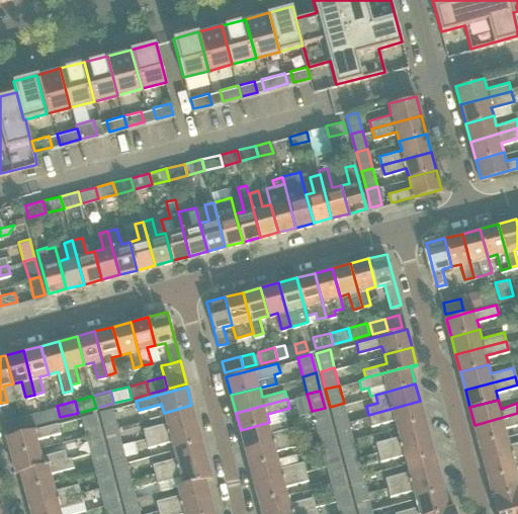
[(394,418),(396,426),(425,419),(420,401),(368,415),(371,424),(394,418)]
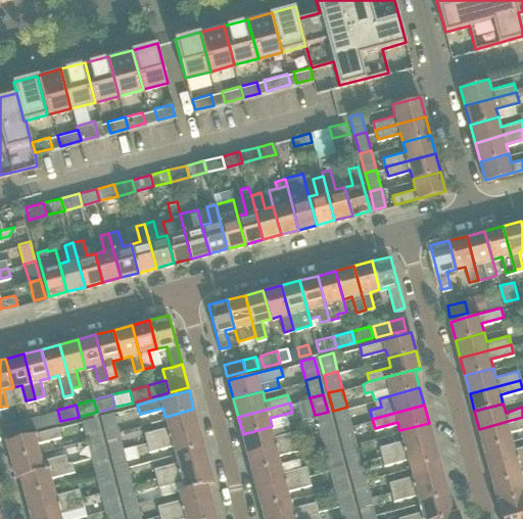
[(333,411),(338,428),(351,424),(347,407),(333,411)]
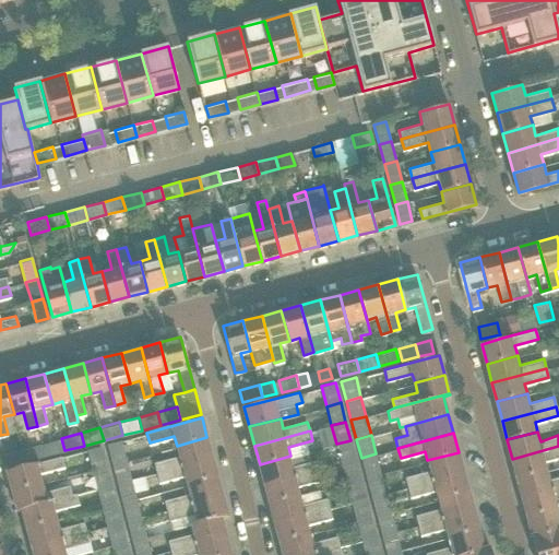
[(155,461),(157,471),(212,457),(206,437),(177,446),(179,455),(155,461)]
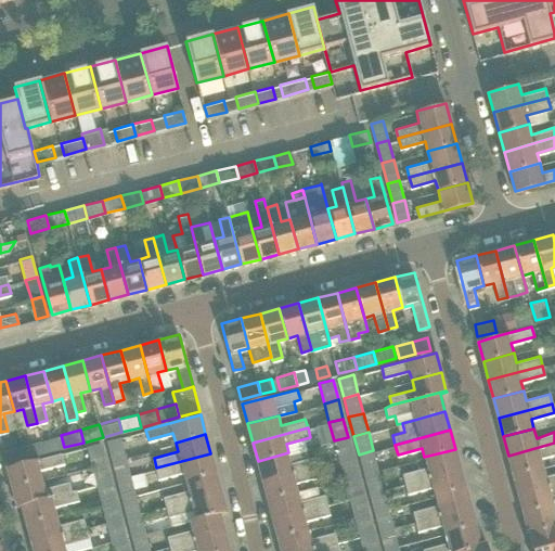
[(61,435),(41,439),(44,452),(64,447),(61,435)]
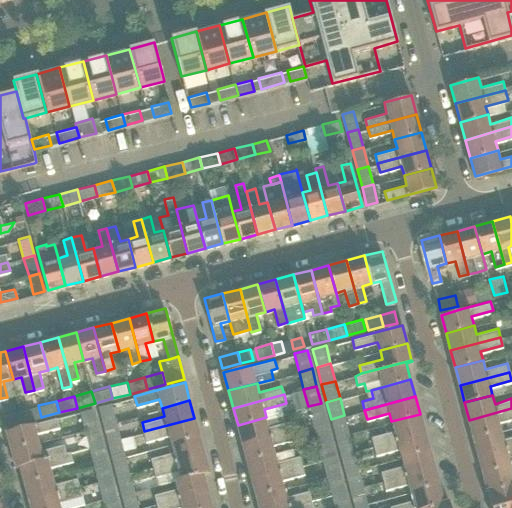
[(111,402),(98,406),(102,423),(115,420),(111,402)]
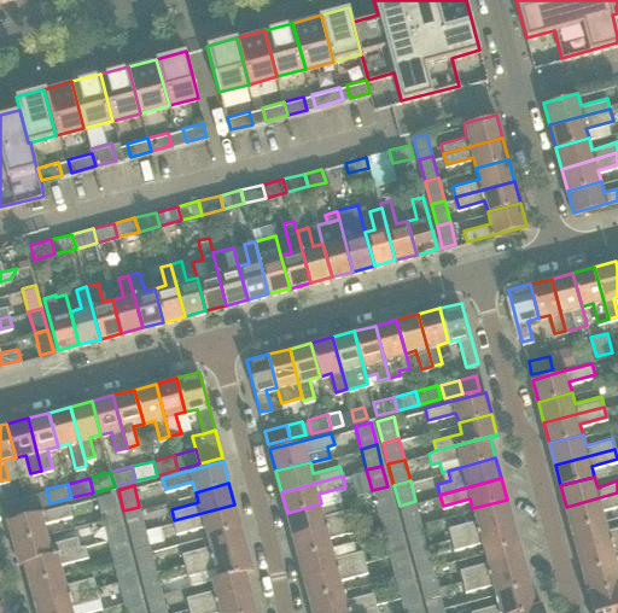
[(388,486),(372,490),(378,512),(394,507),(388,486)]
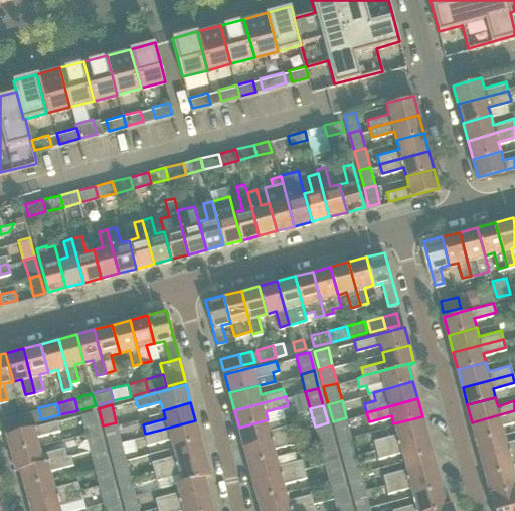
[(38,407),(21,412),(24,424),(41,419),(38,407)]
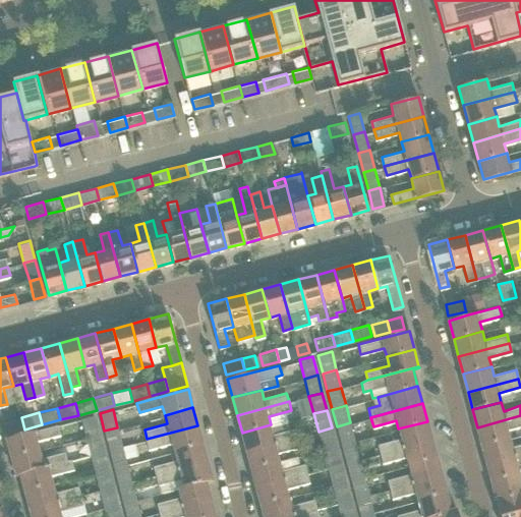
[(95,414),(81,417),(85,436),(100,433),(95,414)]
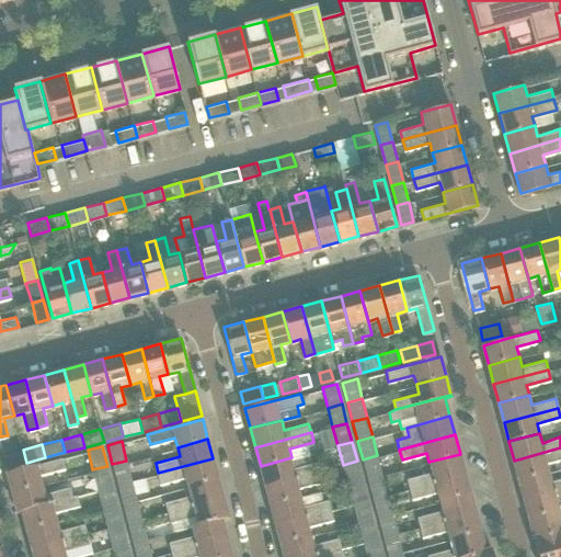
[(560,447),(514,461),(519,479),(550,472),(547,462),(560,457),(560,447)]
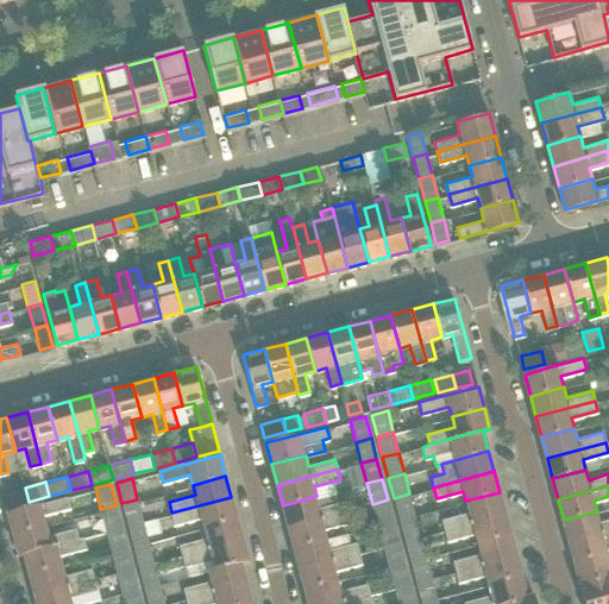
[(25,488),(4,492),(8,507),(29,502),(25,488)]
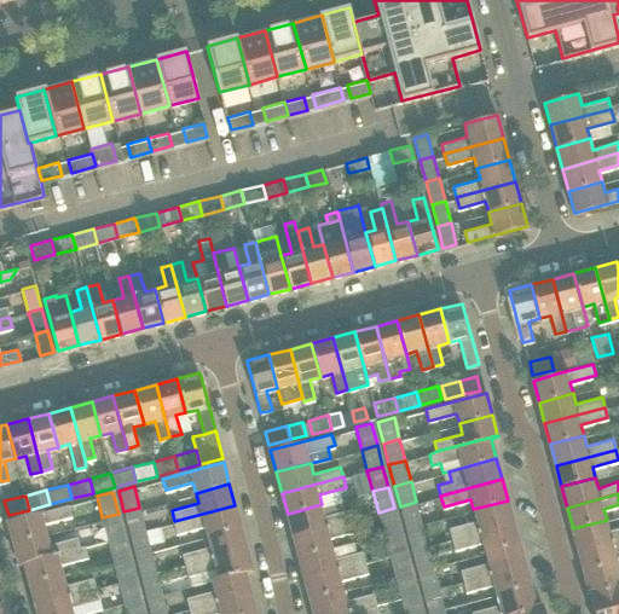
[(288,514),(293,534),(354,519),(352,508),(345,510),(341,499),(322,504),(288,514)]
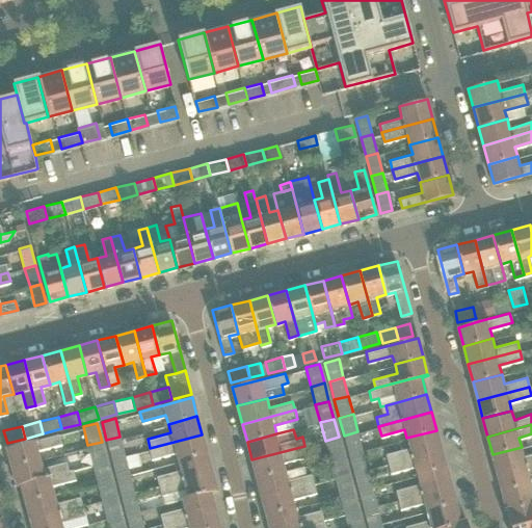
[(386,453),(388,463),(441,448),(436,430),(406,438),(409,447),(386,453)]
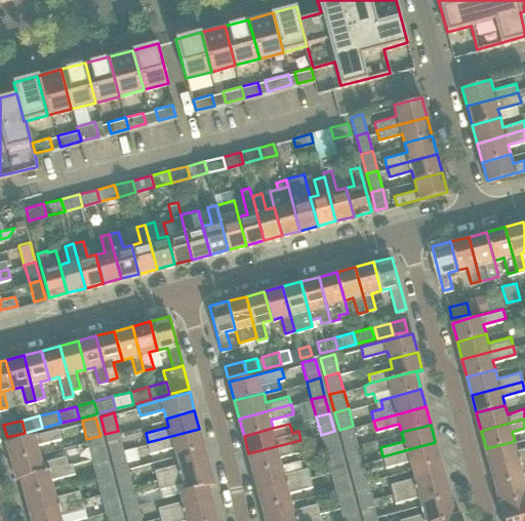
[(339,430),(344,447),(358,444),(353,426),(339,430)]
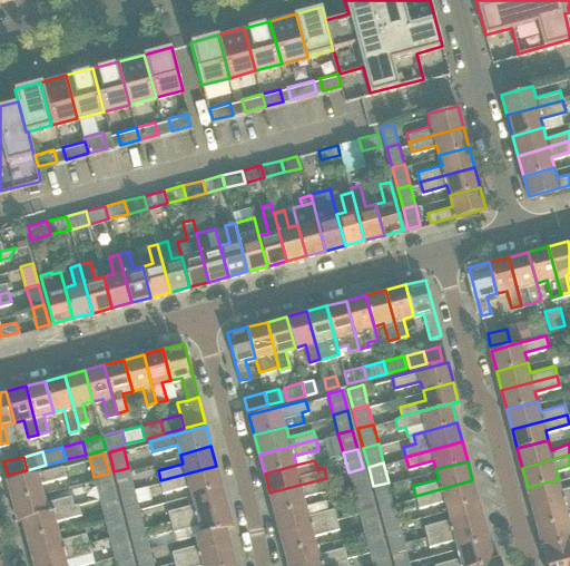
[(29,474),(7,479),(12,499),(42,491),(40,481),(41,481),(59,477),(66,475),(62,465),(56,467),(29,474)]
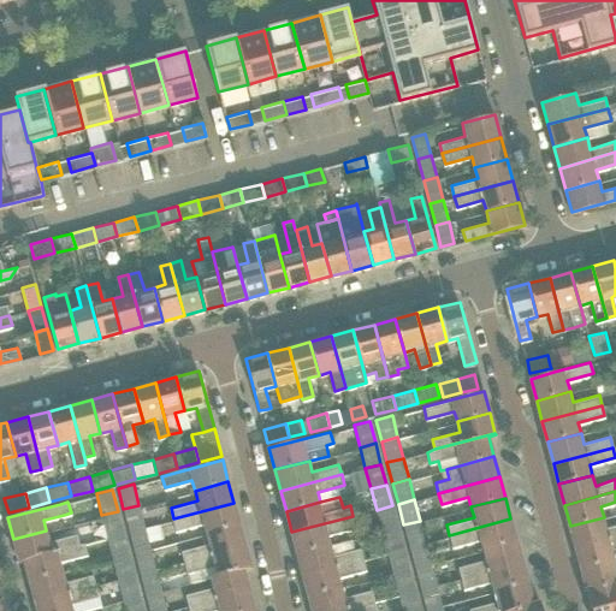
[(202,522),(206,533),(240,523),(234,503),(173,518),(176,529),(202,522)]
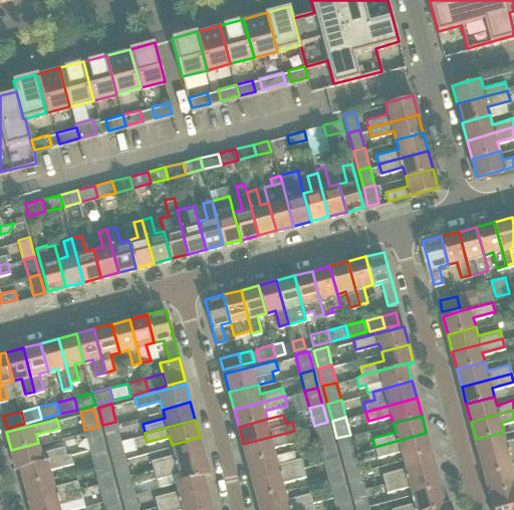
[(115,422),(102,425),(107,443),(120,439),(115,422)]
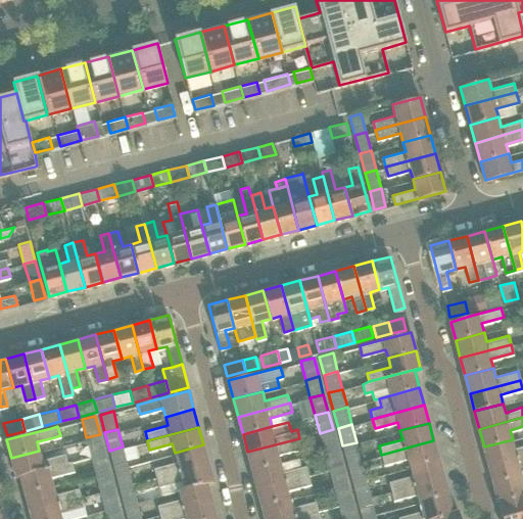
[(333,429),(320,433),(324,451),(337,447),(333,429)]
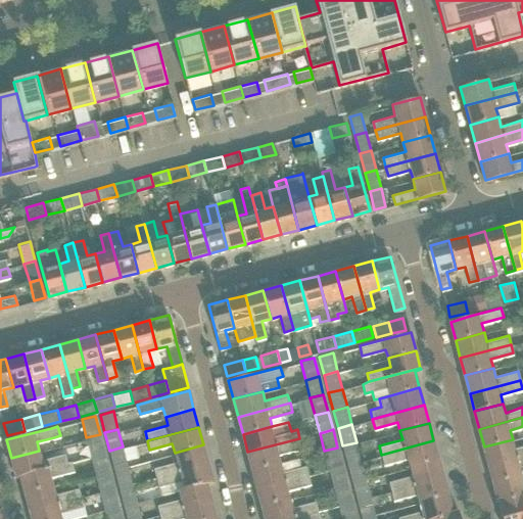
[(100,434),(86,437),(91,456),(104,452),(100,434)]
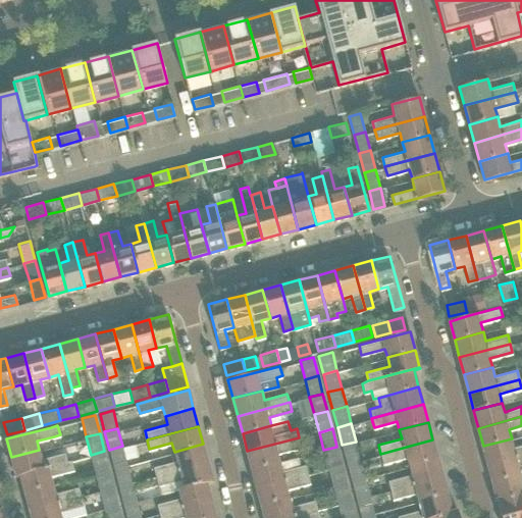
[(247,451),(252,469),(280,461),(278,453),(301,447),(299,437),(247,451)]
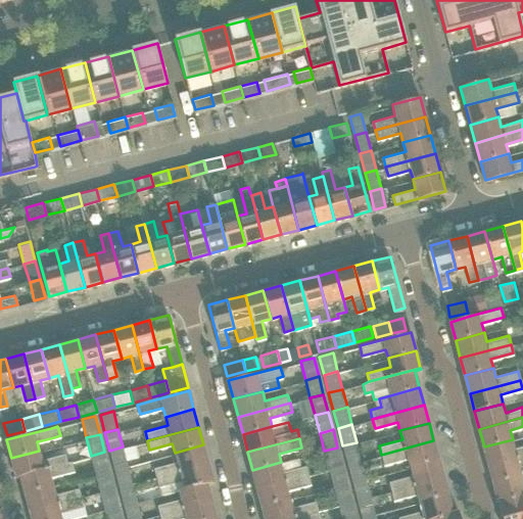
[(513,439),(484,446),(488,465),(522,455),(522,444),(515,447),(513,439)]
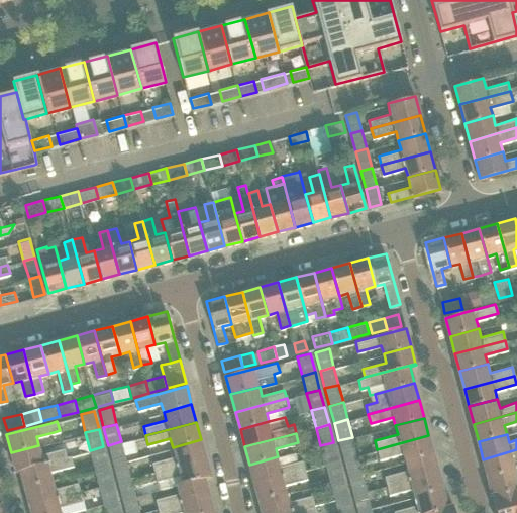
[(402,452),(405,460),(433,453),(428,435),(377,449),(380,458),(402,452)]
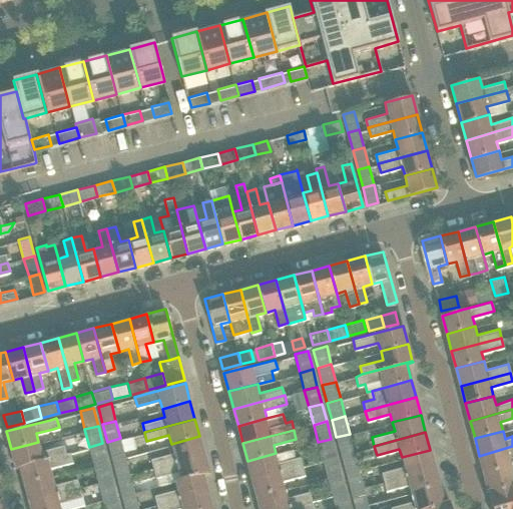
[(336,437),(341,455),(355,451),(350,434),(336,437)]
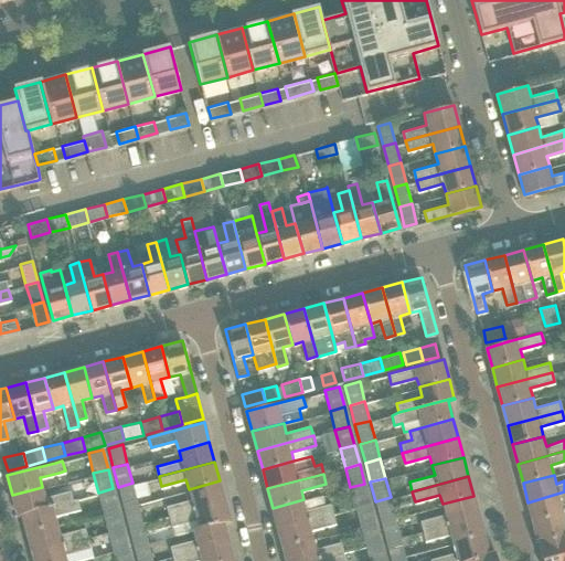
[(147,479),(134,483),(137,496),(150,493),(147,479)]
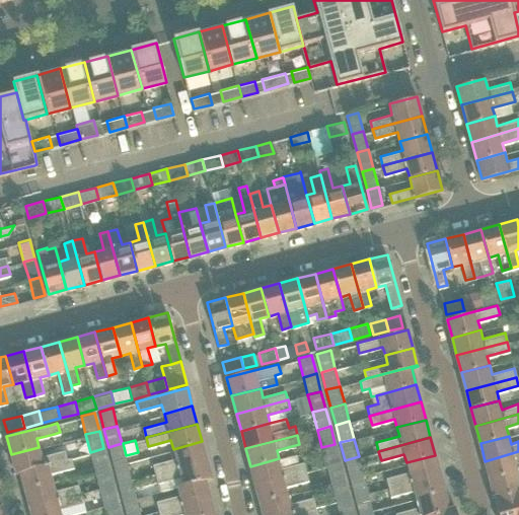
[(153,464),(155,472),(206,459),(202,441),(173,449),(175,458),(153,464)]
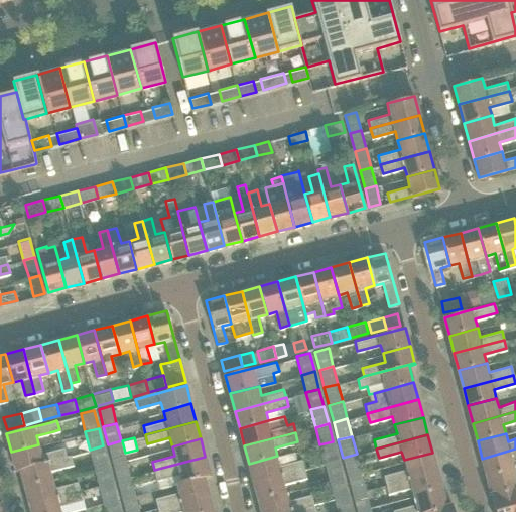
[(121,440),(108,444),(112,462),(125,459),(124,453),(121,440)]
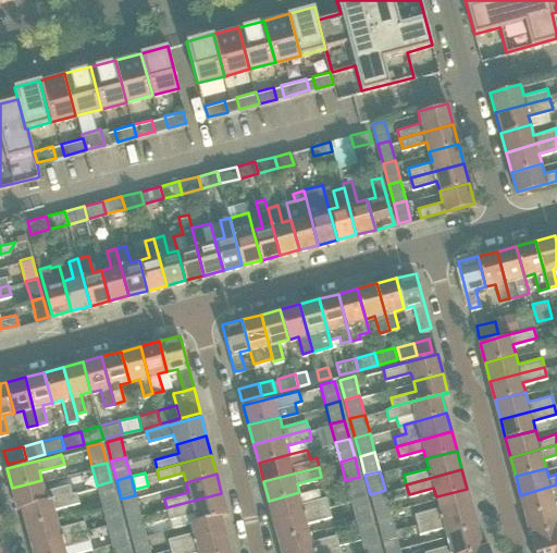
[(345,480),(350,499),(364,495),(359,477),(345,480)]
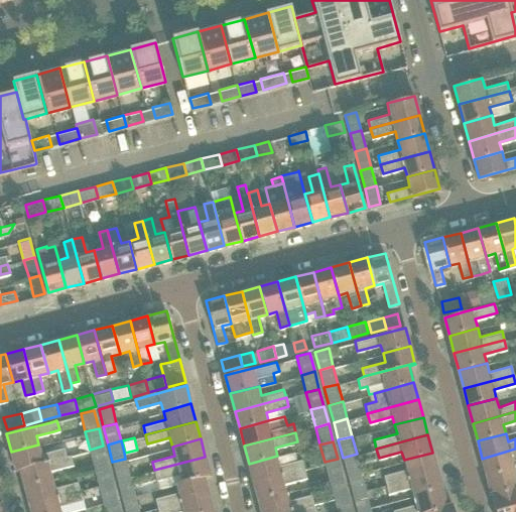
[(38,444),(11,452),(16,470),(19,469),(67,456),(63,446),(42,453),(41,454),(38,444)]
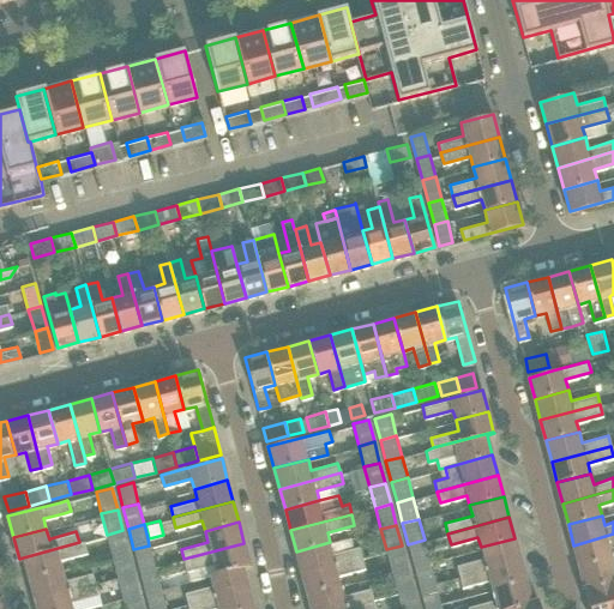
[(107,535),(112,555),(128,552),(122,530),(107,535)]
